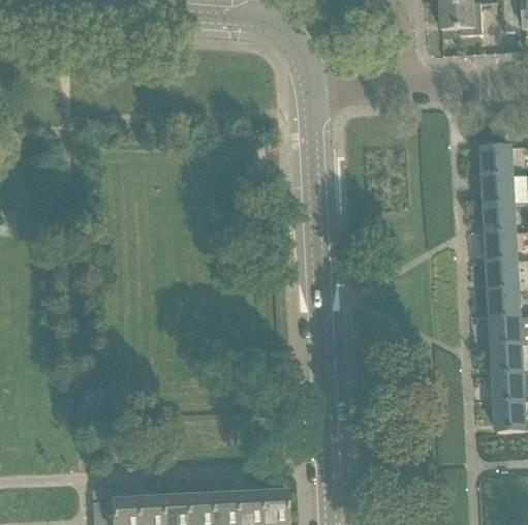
[(472,1),(439,3),(440,18),(441,28),(459,27),(459,34),(459,35),(482,34),(479,2),(472,3),(472,1)]
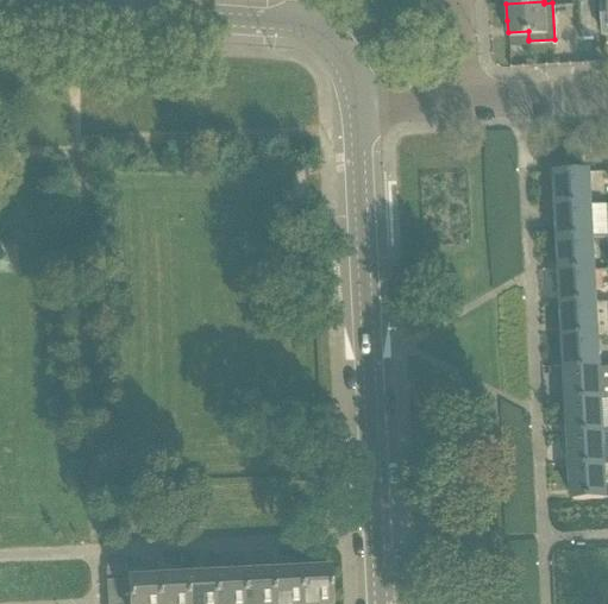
[(594,2),(578,4),(580,35),(596,33),(595,13),(594,2)]
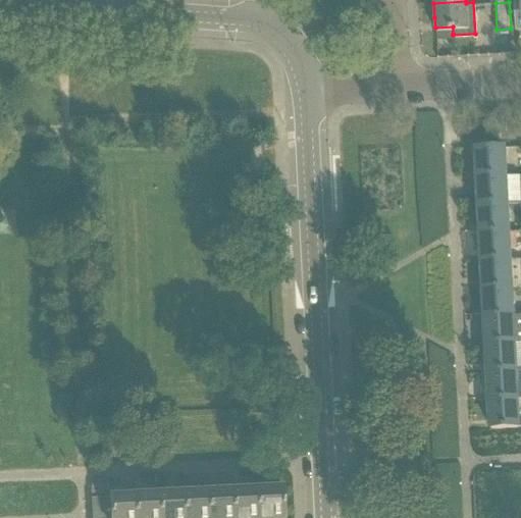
[(475,146),(477,174),(505,172),(503,144),(475,146)]
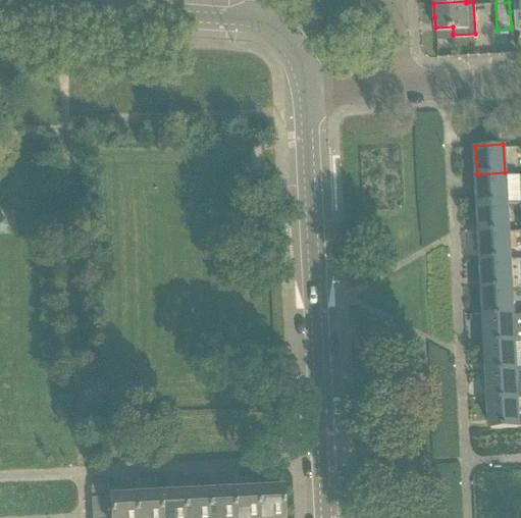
[(505,172),(477,174),(478,202),(506,201),(520,200),(519,172),(505,173),(505,172)]
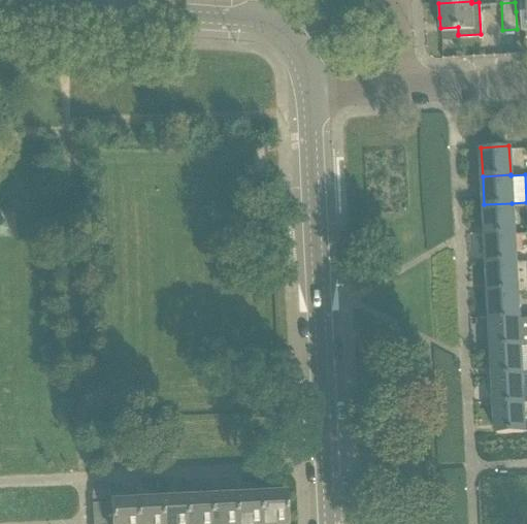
[(484,204),(486,232),(514,231),(512,203),(484,204)]
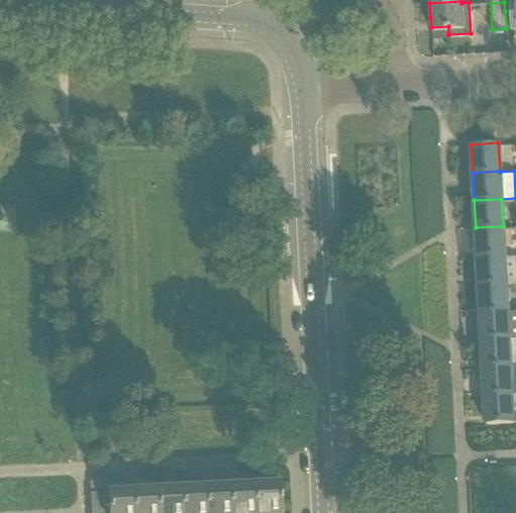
[(5,212),(0,211),(0,226),(3,227),(8,220),(5,212)]
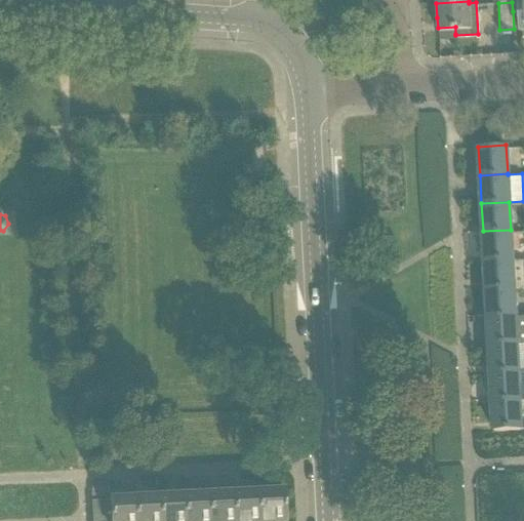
[(483,231),(484,259),(512,257),(511,230),(483,231)]
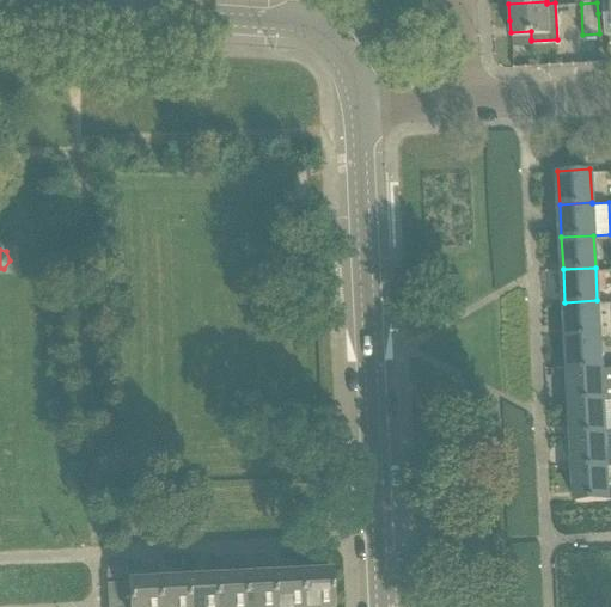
[(564,302),(567,335),(599,333),(597,300),(564,302)]
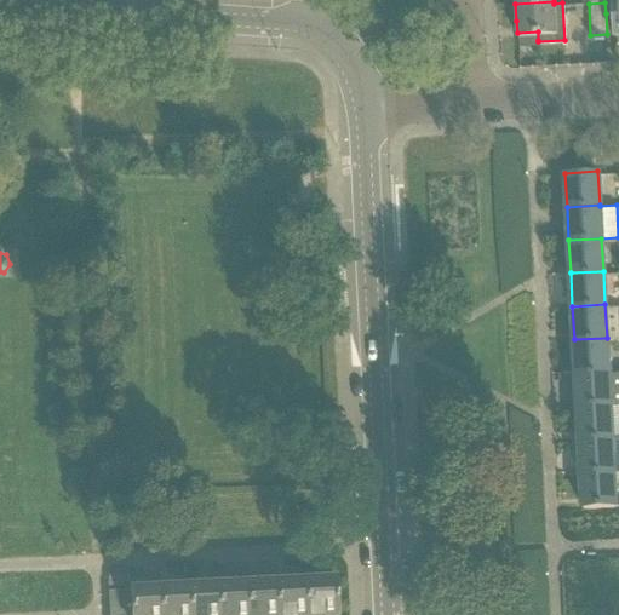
[(574,339),(575,372),(608,371),(607,338),(574,339)]
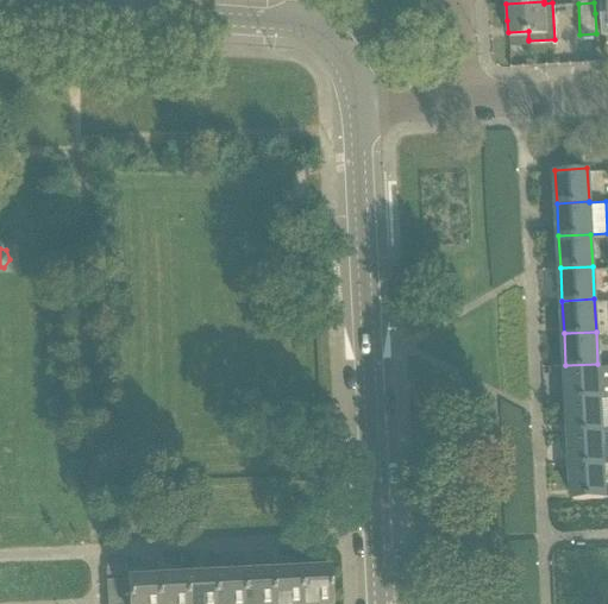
[(607,363),(597,364),(565,365),(566,398),(599,396),(607,395),(607,363)]
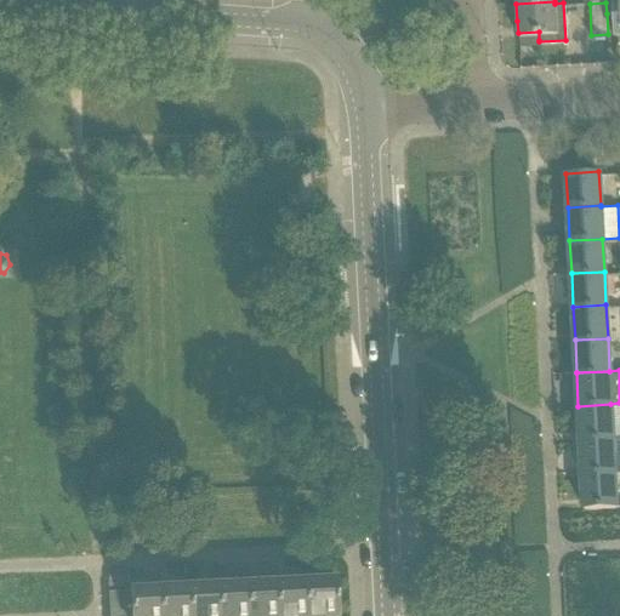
[(578,406),(580,439),(613,438),(610,404),(578,406)]
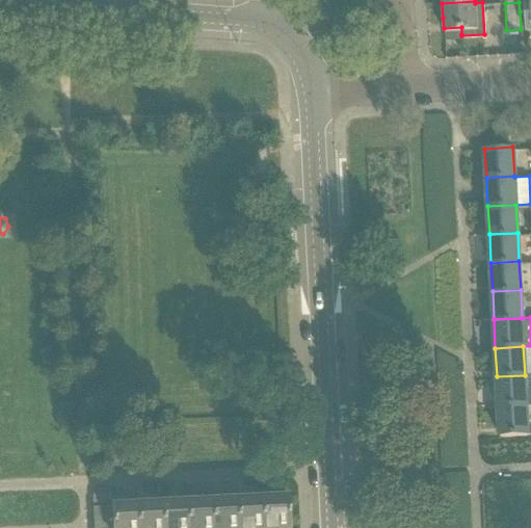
[(530,374),(525,375),(497,376),(498,404),(526,403),(526,404),(530,404),(530,374)]
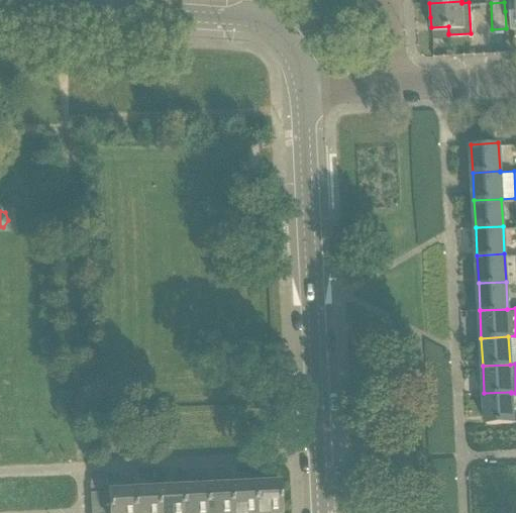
[(511,392),(484,393),(486,421),(513,420),(511,393),(511,392)]
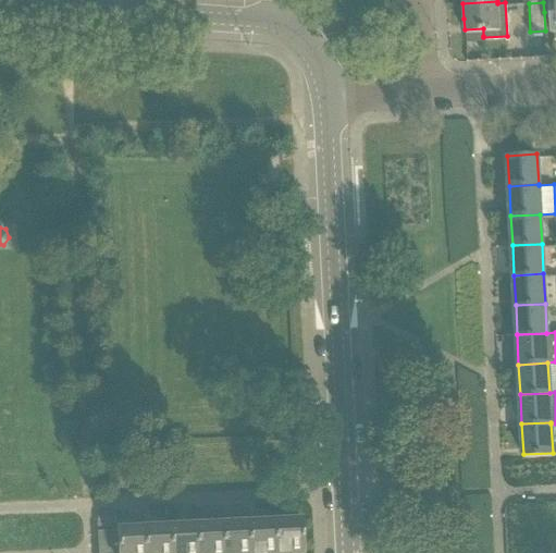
[(299,518),(273,519),(274,552),(299,552),(300,552),(301,552),(299,518)]
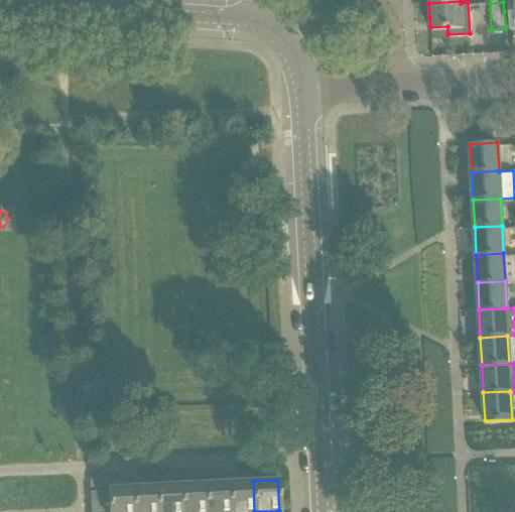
[(254,511),(253,481),(229,482),(230,511),(254,511)]
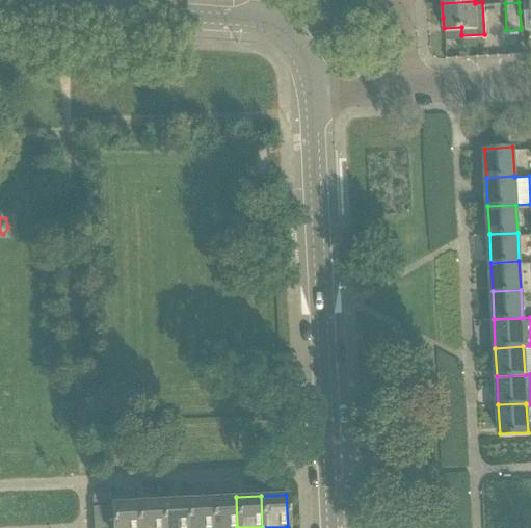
[(237,527),(236,497),(211,499),(212,527),(237,527)]
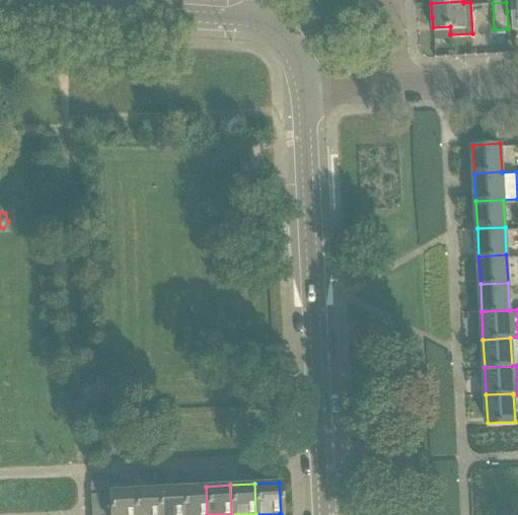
[(207,514),(206,487),(181,488),(181,514),(207,514)]
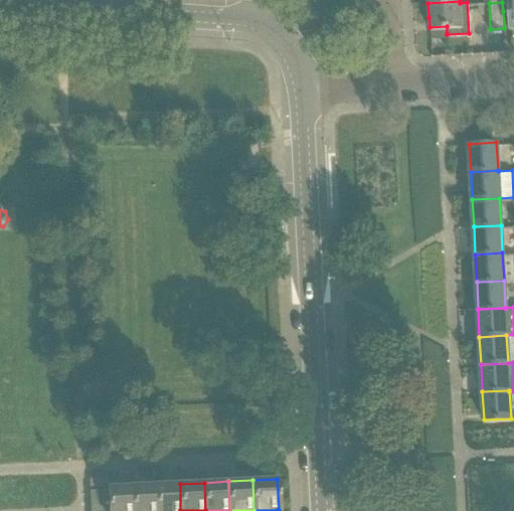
[(180,510),(180,484),(156,485),(156,510),(180,510)]
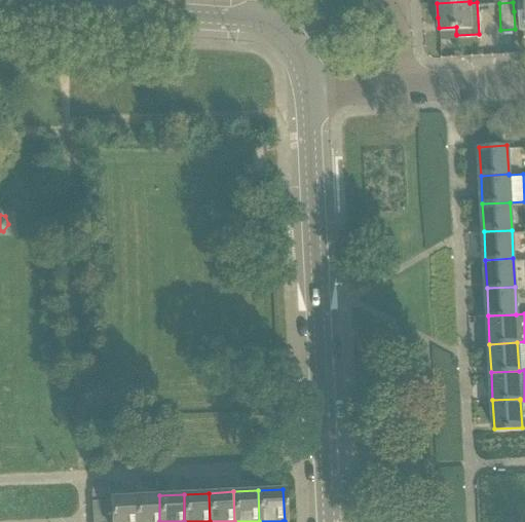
[(159,521),(159,495),(134,496),(135,521),(159,521)]
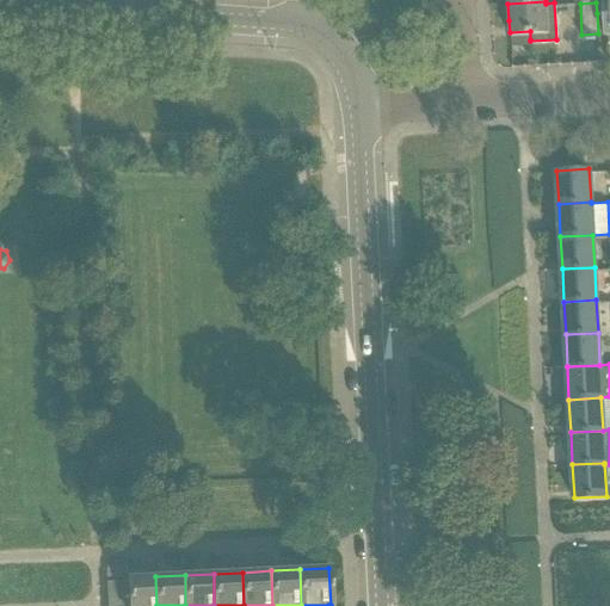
[(156,605),(155,576),(104,580),(104,605),(156,605)]
